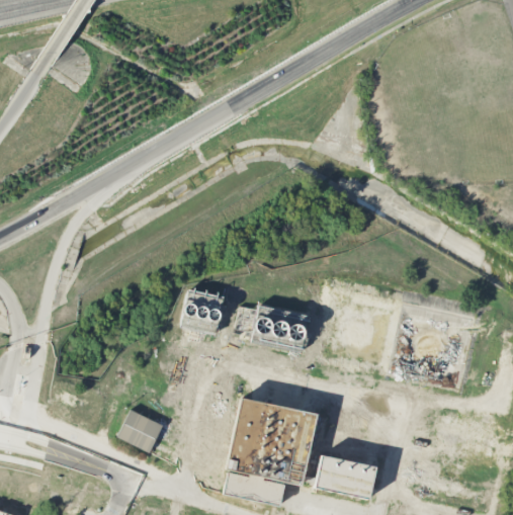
[(221,338),(227,299),(197,295),(196,306),(187,305),(183,333),(221,338)]
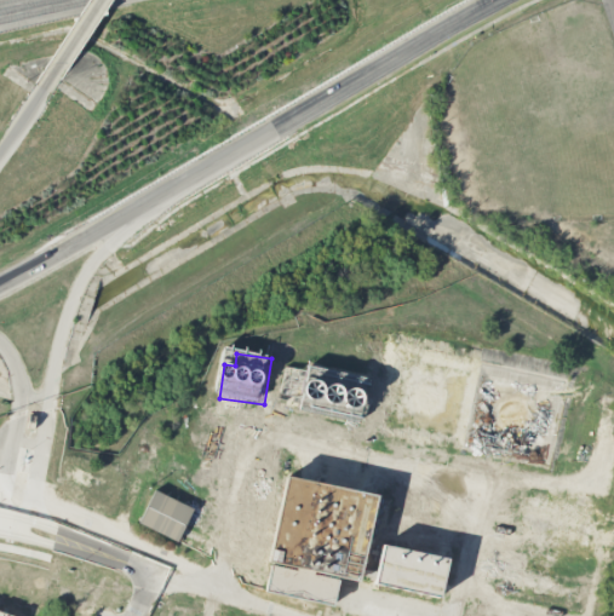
[(367,422),(373,380),(320,372),(320,374),(290,370),(287,389),(283,389),(280,409),(367,422)]
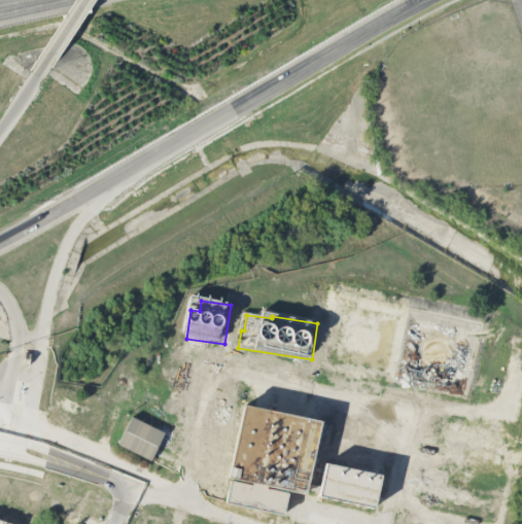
[(356,344),(374,355),(385,338),(368,326),(356,344)]
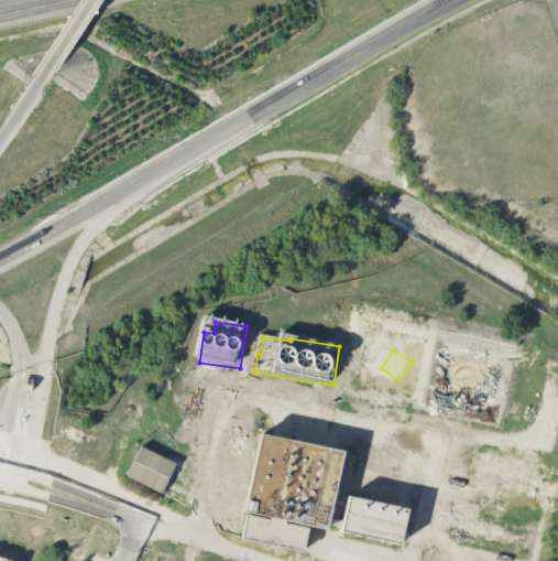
[(476,364),(455,376),(468,399),(489,388),(476,364)]
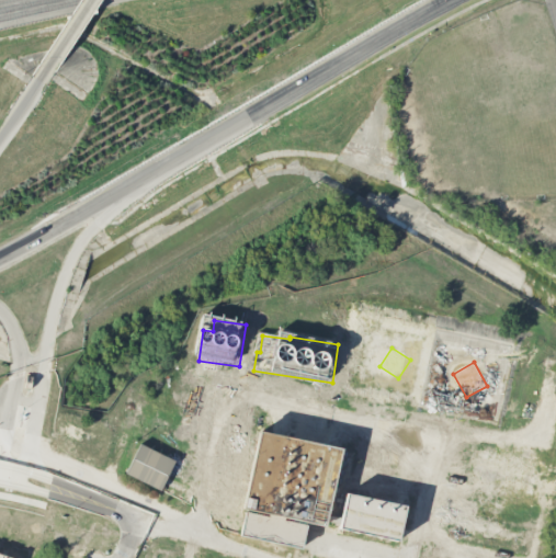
[(350,493),(409,505),(403,541),(343,527),(343,526),(328,523),(328,525),(287,517),(286,521),(310,526),(305,549),(244,536),(249,513),(272,517),(272,514),(247,509),(263,431),(345,448),(330,516),(344,520),(350,493)]
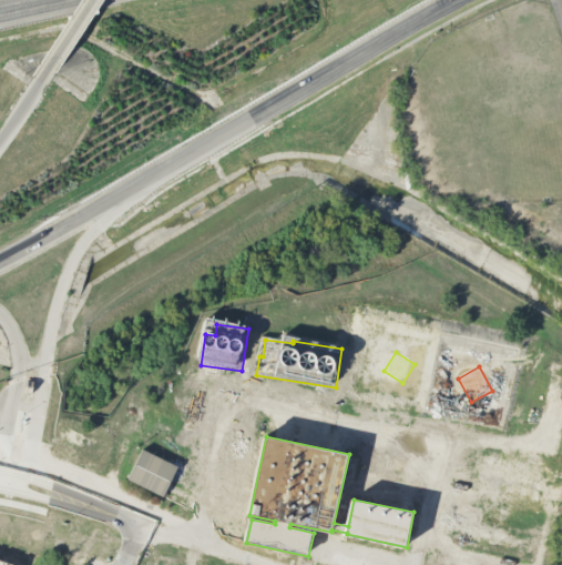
[(146,451),(133,481),(167,498),(182,468),(146,451)]
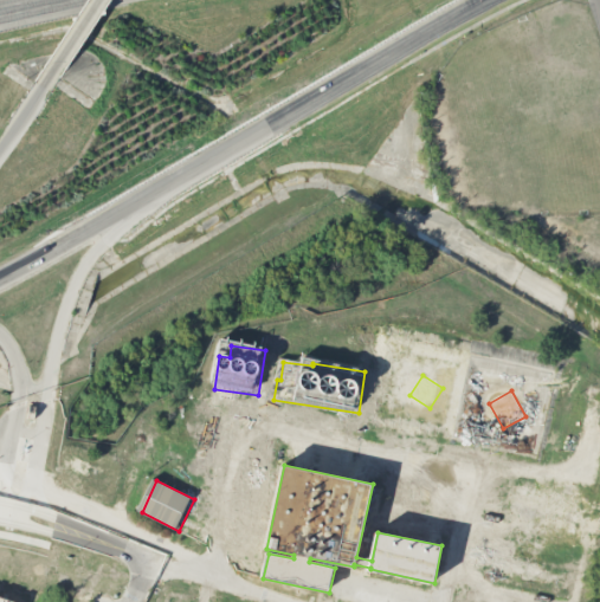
[(548,496),(521,490),(520,496),(547,502),(548,496)]
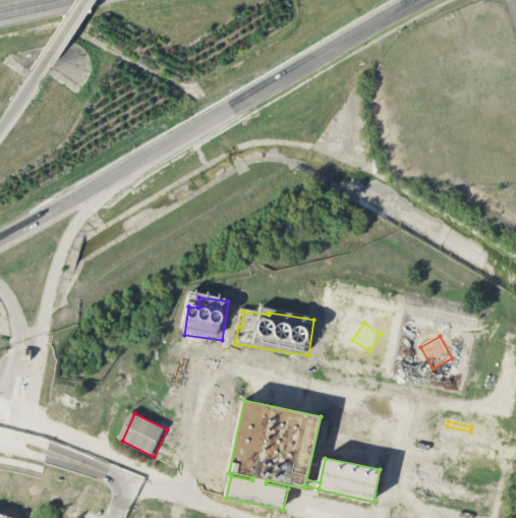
[(498,438),(499,433),(475,427),(474,433),(498,438)]
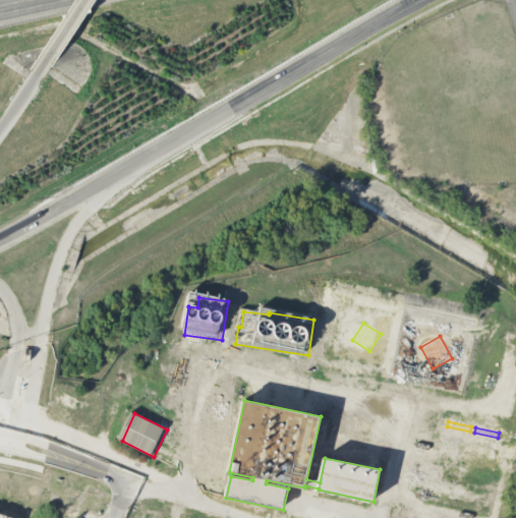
[(447,429),(445,435),(469,441),(470,435),(447,429)]
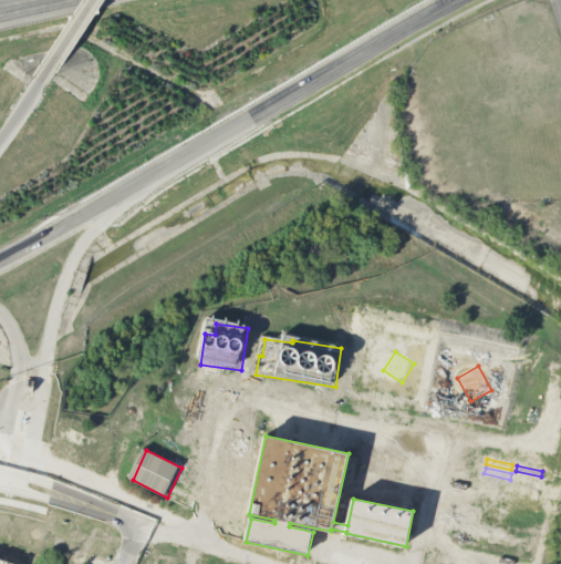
[(544,472),(550,473),(542,510),(537,509),(544,472)]
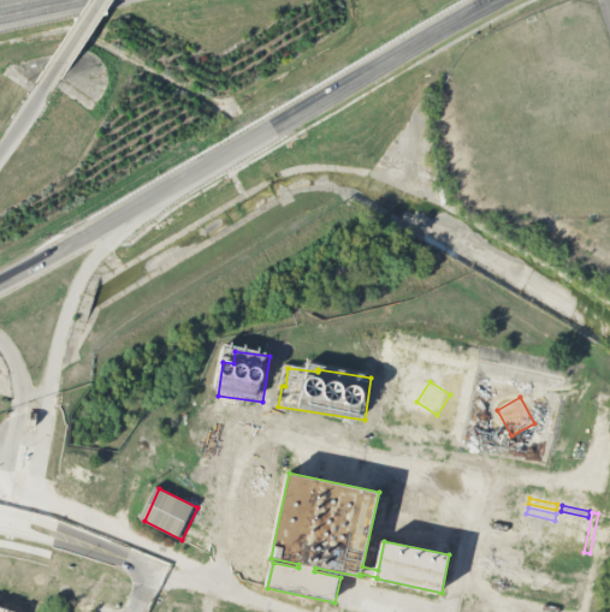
[(560,515),(558,521),(586,527),(587,521),(560,515)]
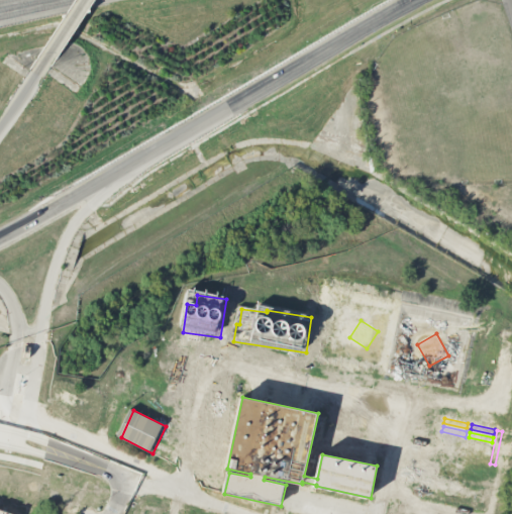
[(440,439),(464,444),(463,450),(439,445),(440,439)]
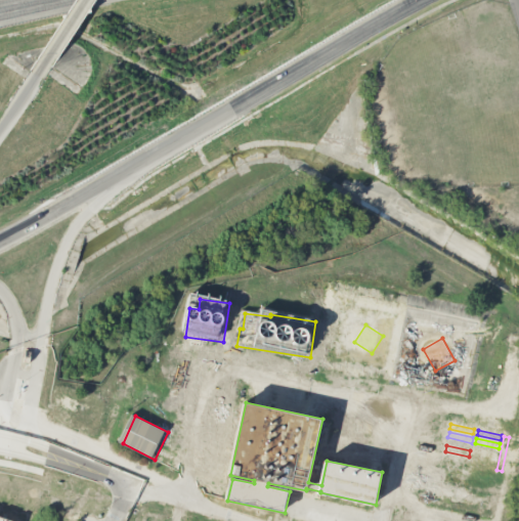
[(473,451),(472,457),(495,463),(496,457),(473,451)]
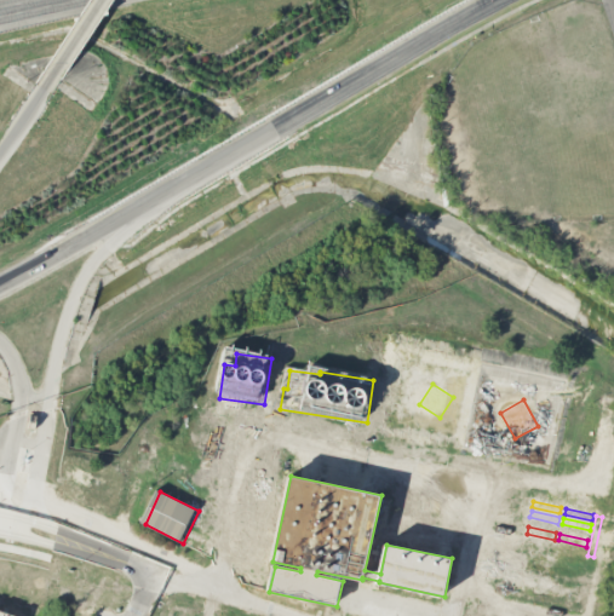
[(512,557),(510,569),(532,574),(535,562),(512,557)]
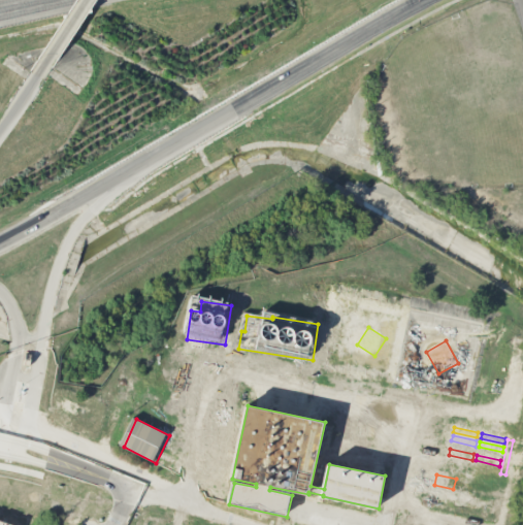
[(439,491),(464,496),(463,502),(438,497),(439,491)]
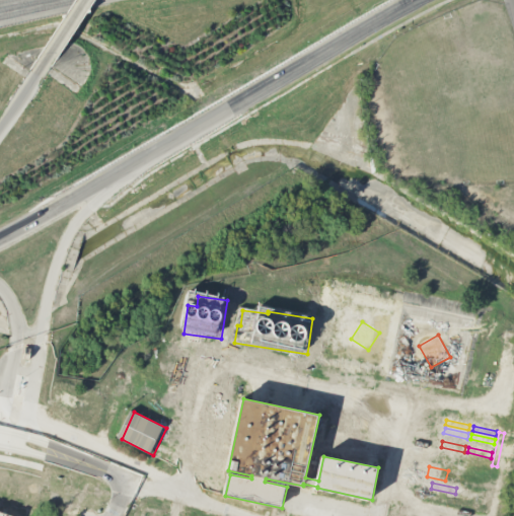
[(459,489),(458,495),(482,500),(483,494),(459,489)]
